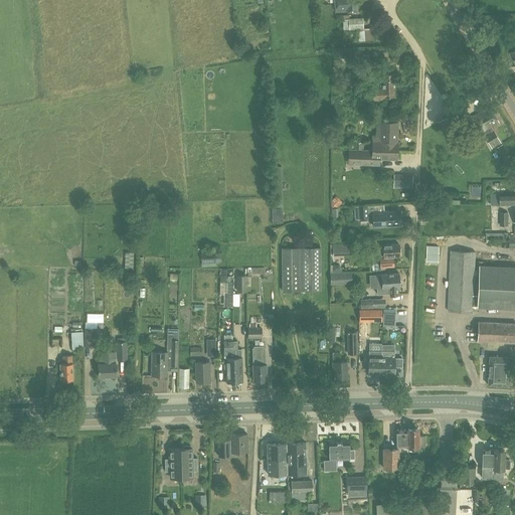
[(334,0),(335,12),(357,10),(355,0),(334,0)]
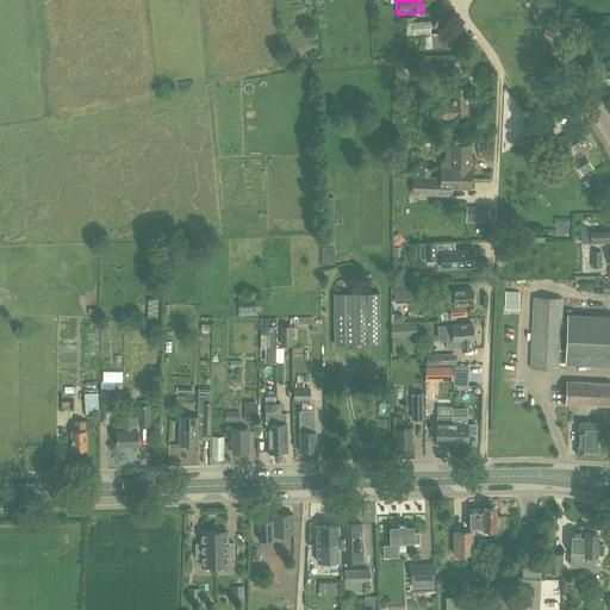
[(430,22),(406,23),(406,36),(414,35),(414,36),(424,35),(425,49),(443,48),(442,33),(431,33),(430,22)]
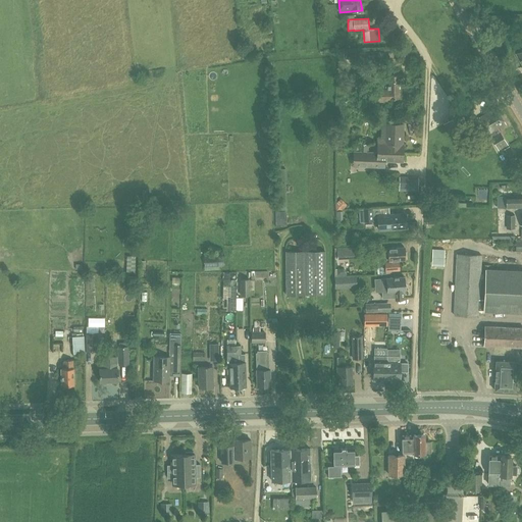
[(373,90),(373,102),(388,101),(388,99),(400,99),(400,83),(402,82),(402,74),(387,75),(387,89),(373,90)]
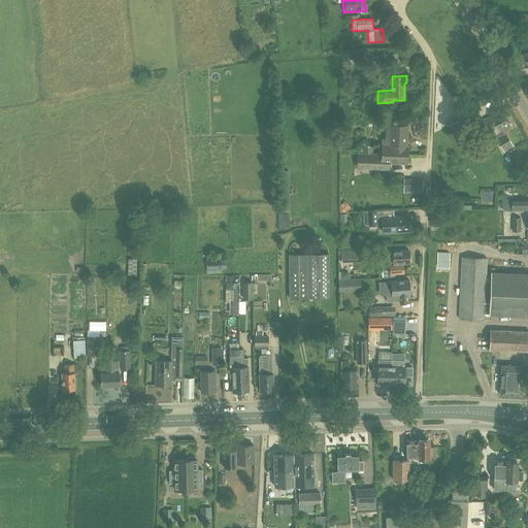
[(499,133),(501,137),(506,134),(504,130),(512,126),(501,108),(484,119),(495,136),(499,133)]
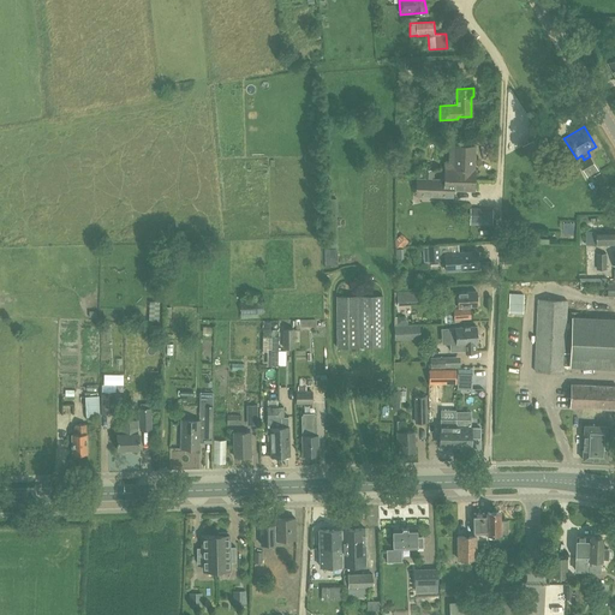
[(445,168),(443,179),(445,179),(475,180),(476,148),(452,147),(452,163),(445,163),(445,168)]
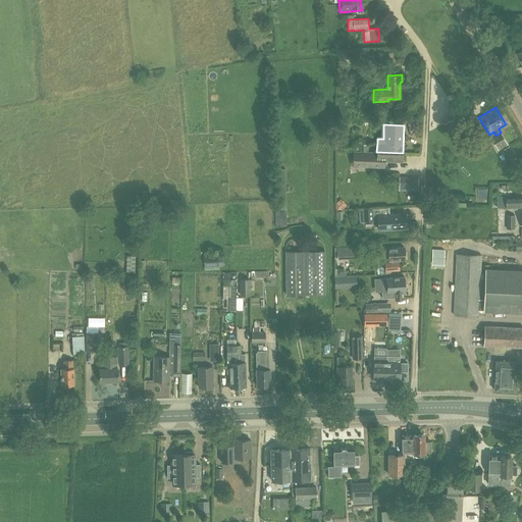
[(501,133),(496,136),(491,139),(499,151),(508,145),(501,133)]
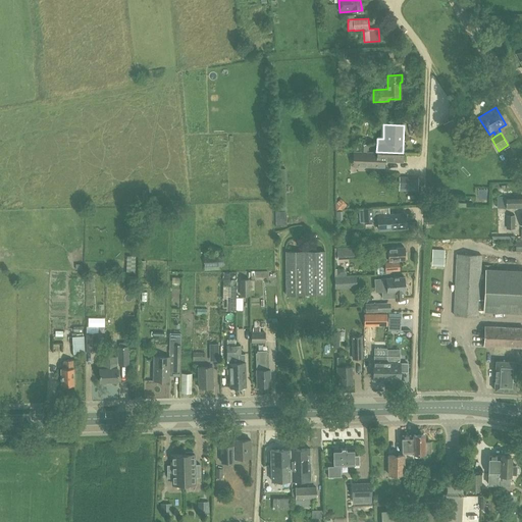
[(510,146),(505,149),(512,161),(517,158),(510,146)]
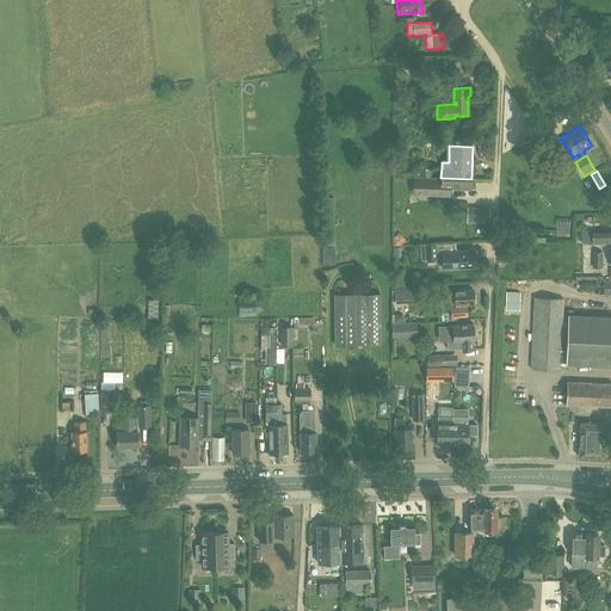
[(442,178),(440,178),(430,178),(419,178),(408,177),(407,189),(413,189),(413,195),(450,196),(450,189),(470,190),(471,179),(442,178)]
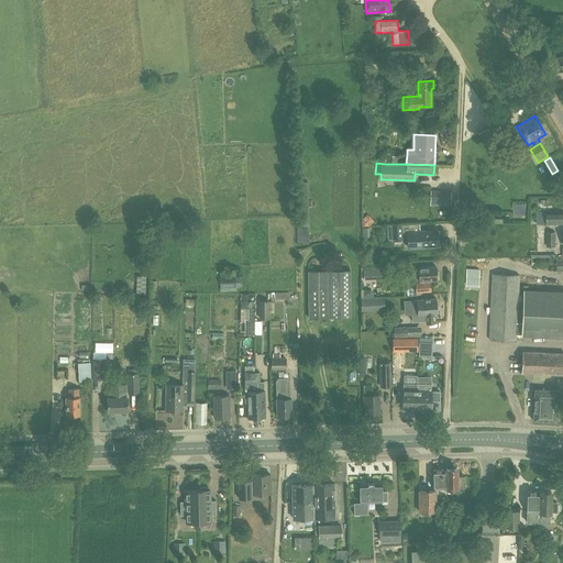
[(435,192),(435,202),(449,202),(449,192),(435,192)]
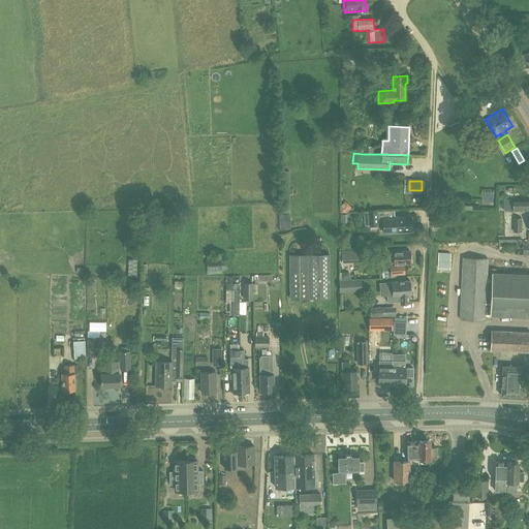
[(504,211),(512,211),(512,199),(512,198),(506,198),(506,207),(504,207),(504,211)]
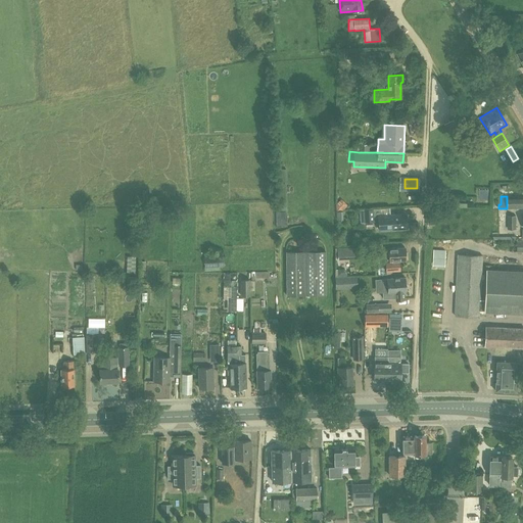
[(522,196),(507,197),(507,208),(522,208),(522,196)]
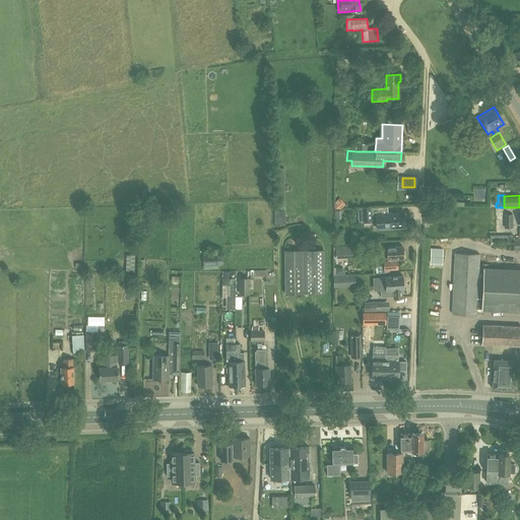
[(345,204),(340,199),(334,204),(340,209),(345,204)]
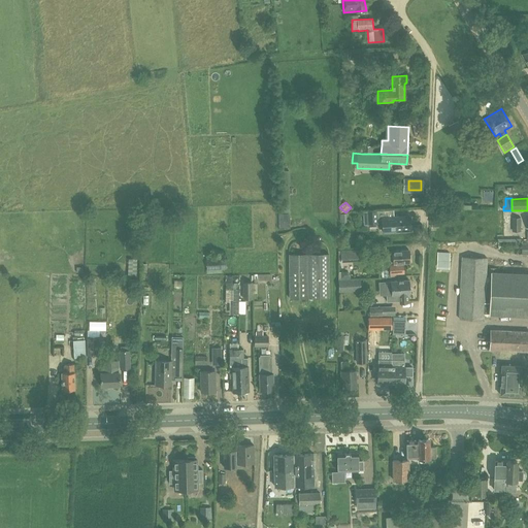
[(385,211),(368,211),(369,224),(377,224),(377,220),(385,220),(385,211)]
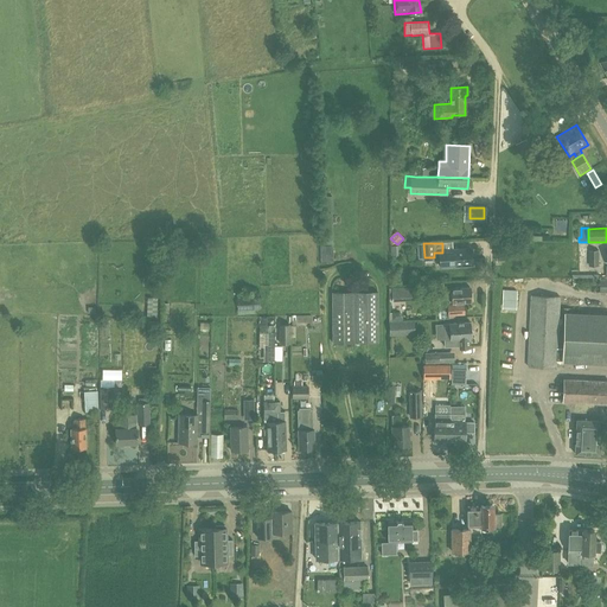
[(324,246),(320,246),(321,262),(333,262),(332,246),(324,246)]
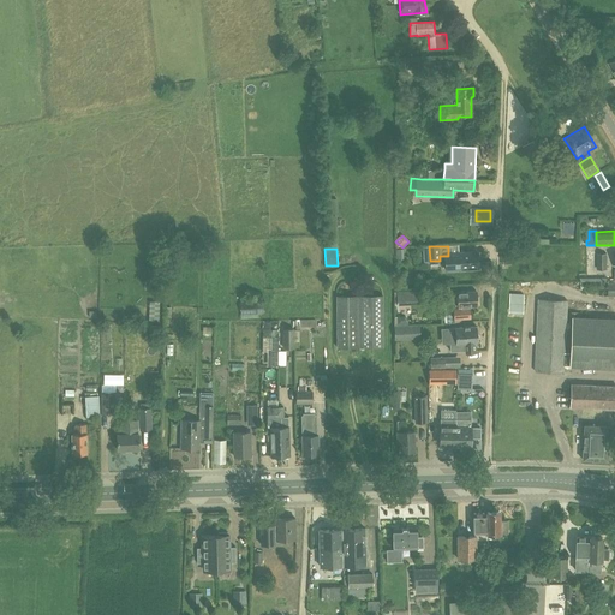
[(478,267),(478,254),(459,255),(459,256),(448,256),(449,268),(460,267),(460,269),(471,269),(471,267),(478,267)]
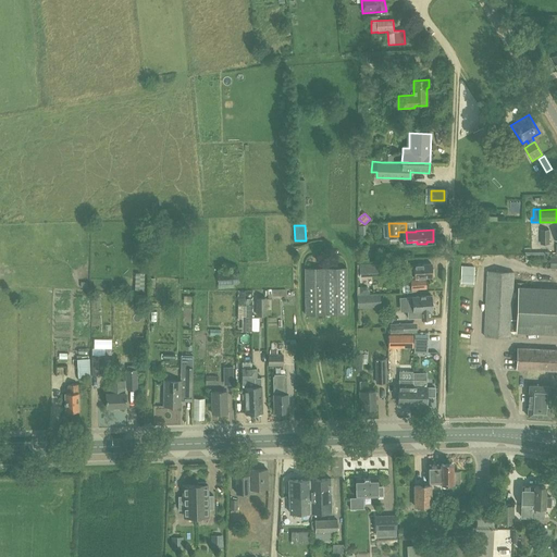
[(540,244),(541,244),(549,245),(551,230),(540,230),(540,244)]
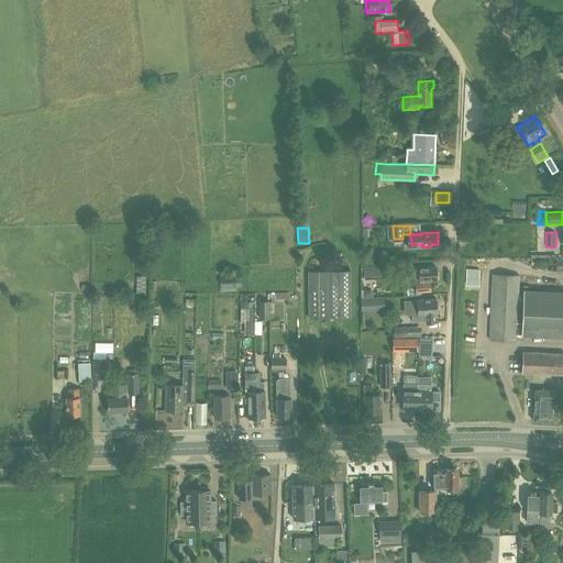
[(475,247),(464,247),(465,261),(476,261),(475,247)]
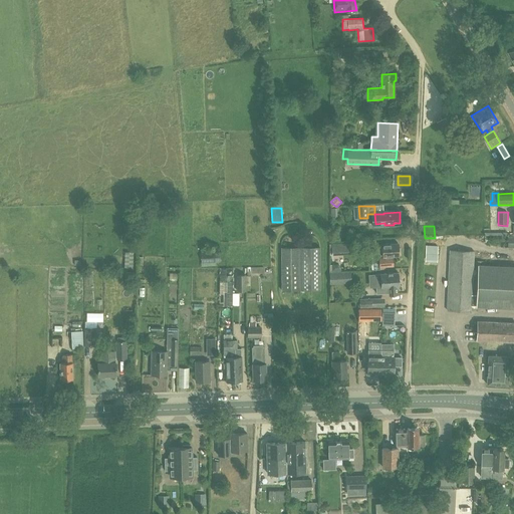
[(353,250),(353,243),(341,244),(335,244),(335,253),(353,251),(353,250)]
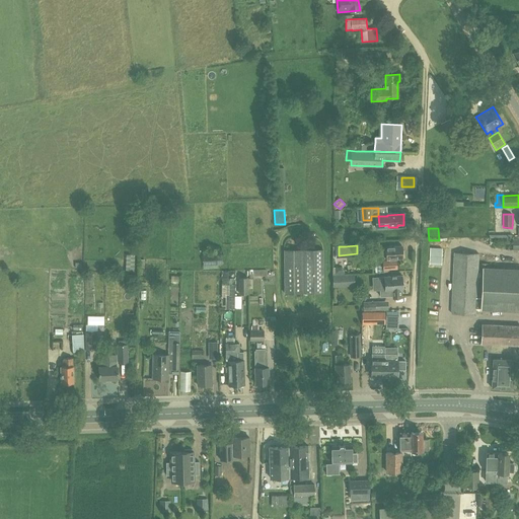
[(382,261),(383,270),(396,269),(395,260),(395,258),(402,258),(401,245),(386,246),(386,247),(377,247),(377,255),(382,254),(383,261),(382,261)]
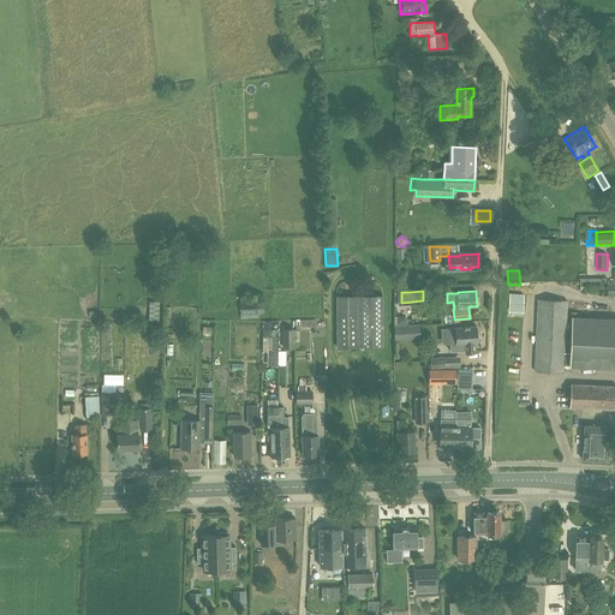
[(383,347),(383,296),(338,296),(338,347),(383,347)]
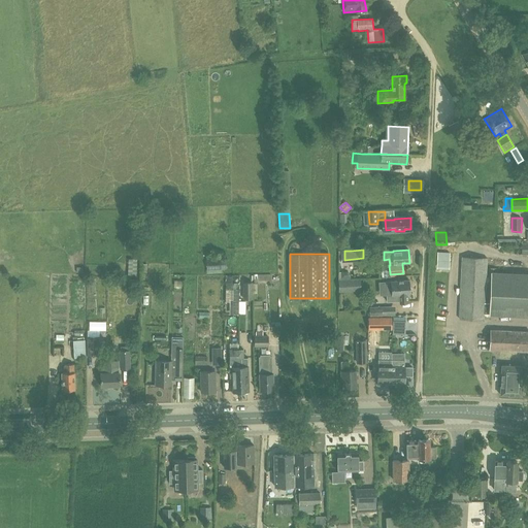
[(459,319),(485,320),(485,315),(527,316),(527,274),(492,273),(490,304),(486,304),(487,258),(461,257),(459,319)]
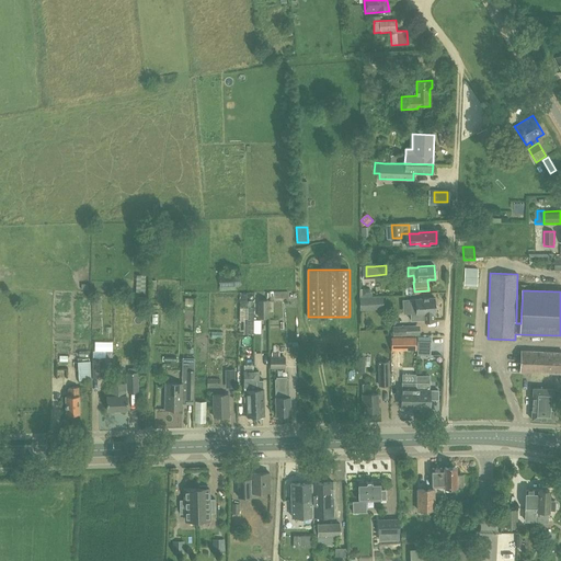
[(219,277),(220,286),(236,285),(236,276),(219,277)]
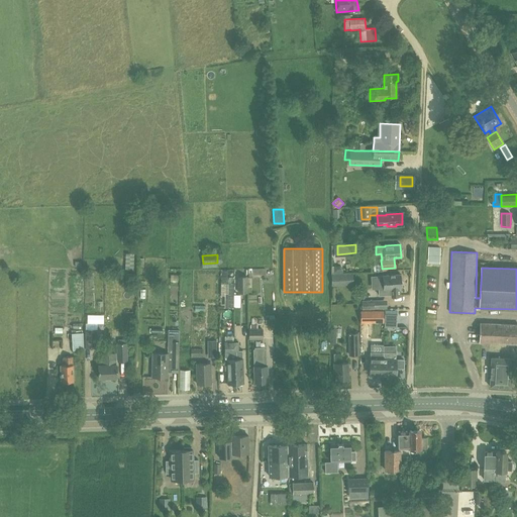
[(332,275),(332,286),(352,285),(352,274),(332,275)]
